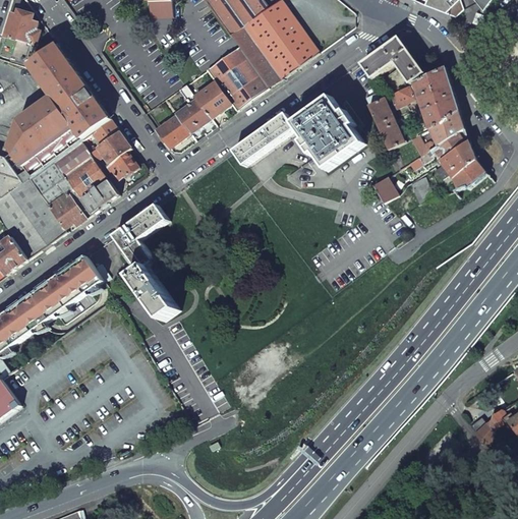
[(268,8),(262,0),(204,0),(229,35),(268,8)]
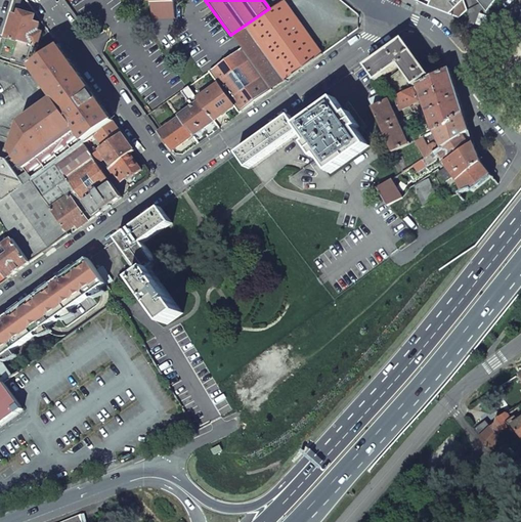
[(239,47),(268,88),(274,83),(280,79),(281,80),(319,53),(281,0),(269,8),(230,35),(239,47)]
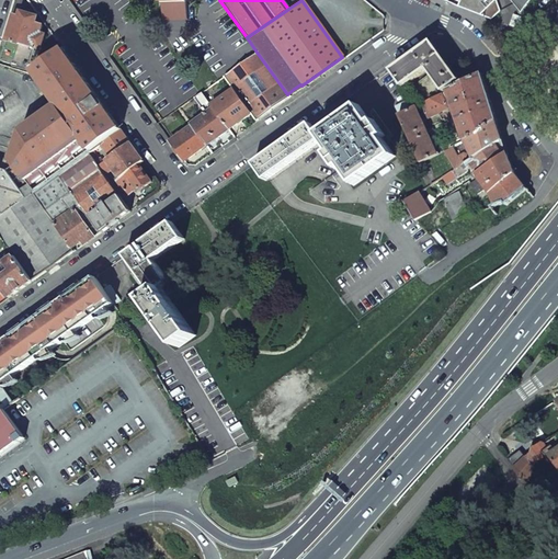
[(457,0),(455,4),(489,18),(498,9),(493,0),(457,0)]
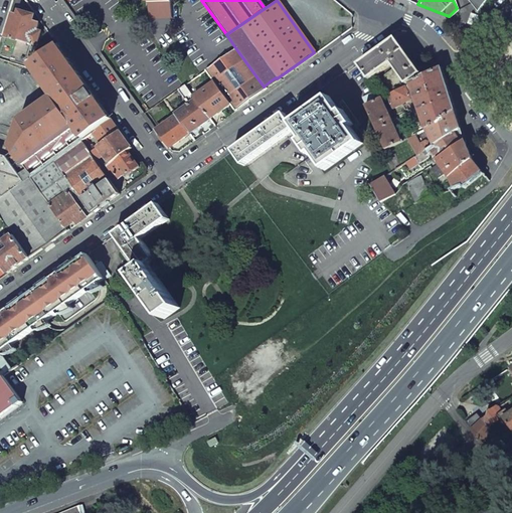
[(467,0),(476,10),(481,3),(483,0),(467,0)]
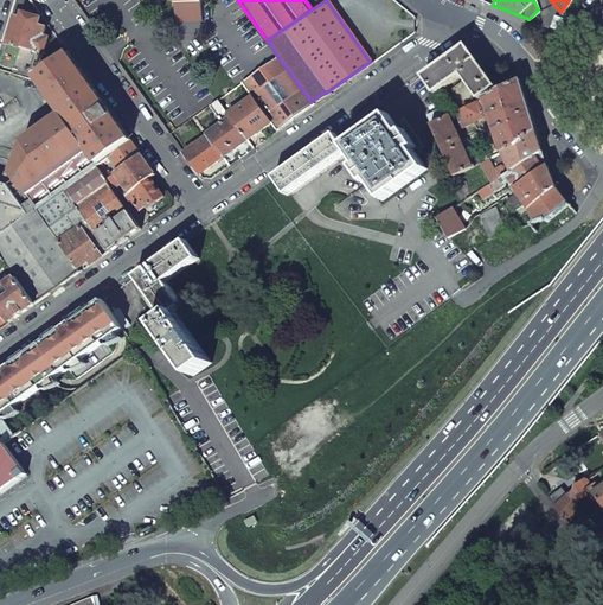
[(18,17),(13,14),(4,42),(18,46),(19,44),(36,50),(38,44),(43,45),(46,36),(40,34),(43,26),(36,24),(38,17),(20,11),(18,17)]
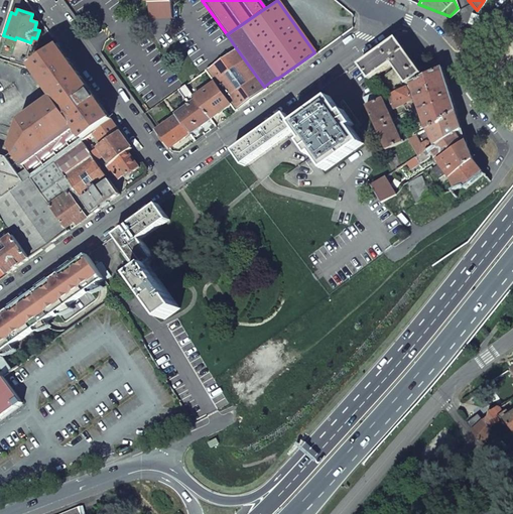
[(480,15),(471,12),(467,22),(476,25),(480,15)]
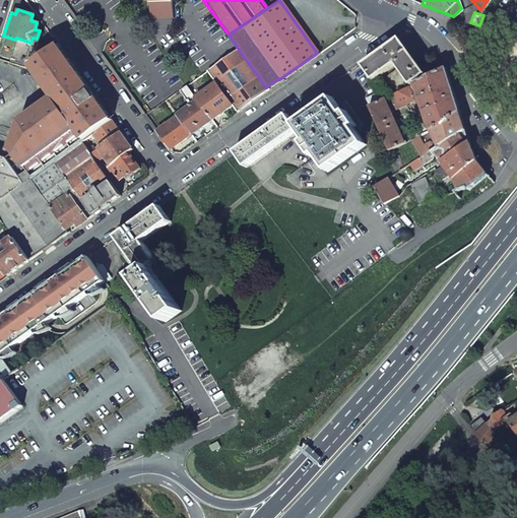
[(15,40),(3,36),(0,47),(0,56),(24,63),(30,43),(16,38),(15,40)]
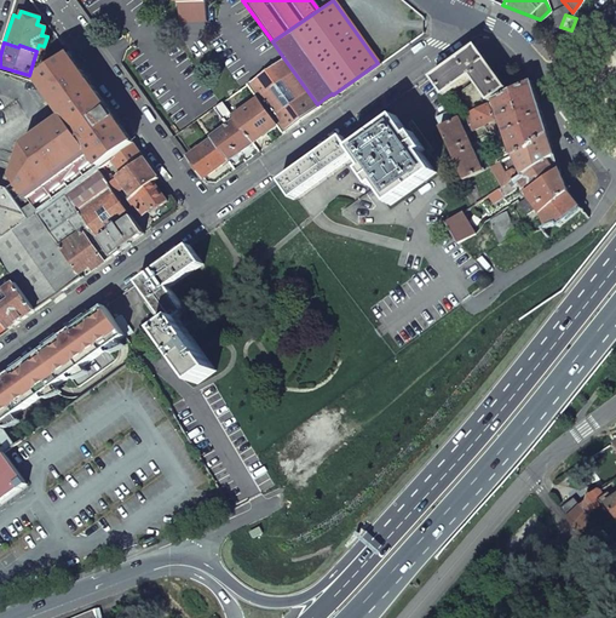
[(429,76),(442,95),(470,75),(487,99),(505,87),(491,68),(473,44),(429,76)]
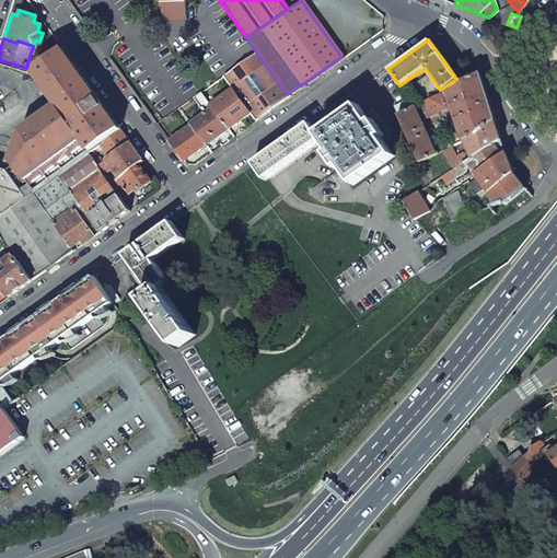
[(34,69),(32,70),(56,104),(20,130),(10,160),(32,190),(86,151),(90,149),(99,143),(118,128),(61,48),(36,67),(34,69)]
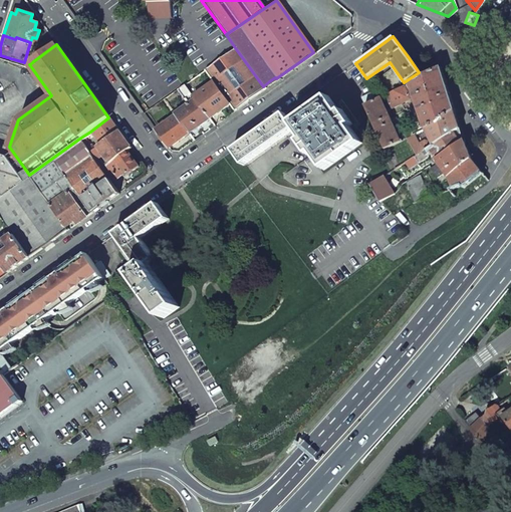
[(212,79),(228,102),(233,109),(248,98),(263,87),(263,86),(234,46),(204,68),(212,79)]
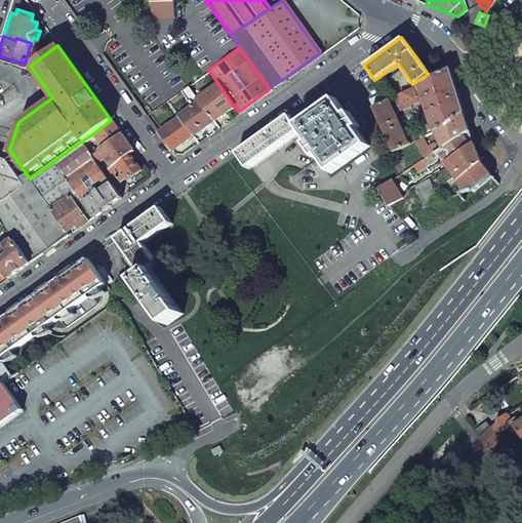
[(407,136),(409,142),(413,139),(420,136),(433,130),(462,112),(455,89),(448,68),(417,82),(431,124),(407,136)]
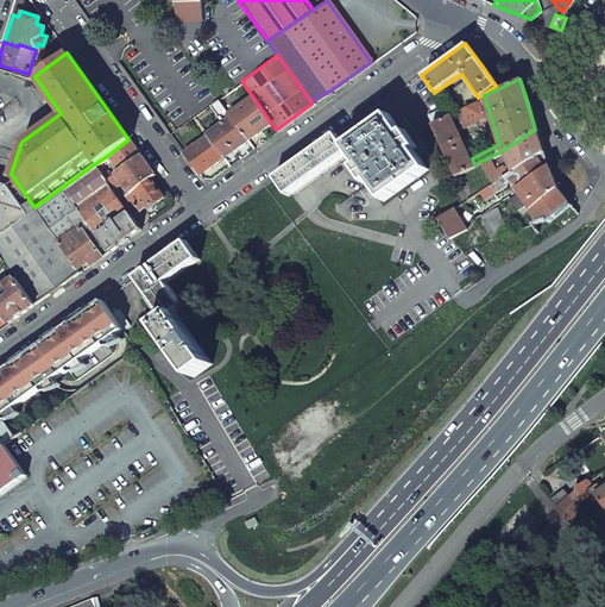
[(251,94),(226,112),(228,117),(245,139),(258,130),(270,121),(251,94)]
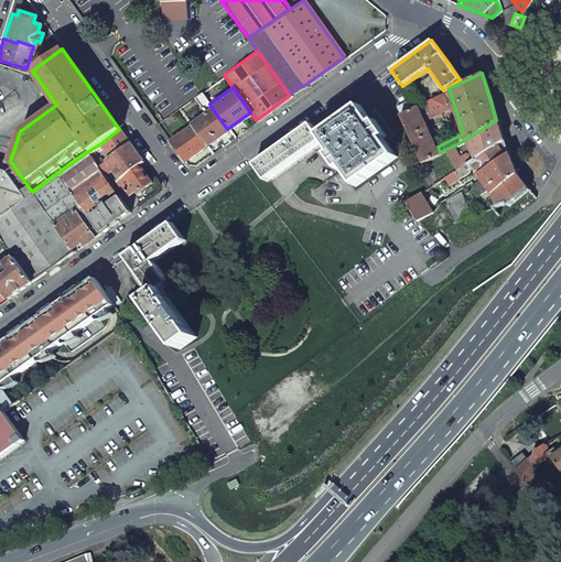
[(420,104),(428,119),(452,107),(444,90),(443,90),(420,104)]
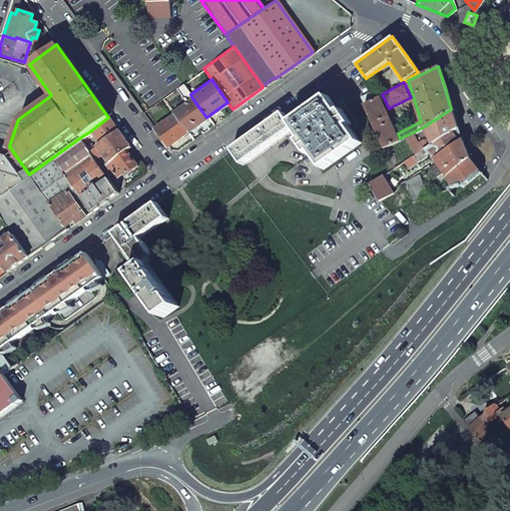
[(181,83),(174,88),(185,103),(192,98),(190,94),(181,83)]
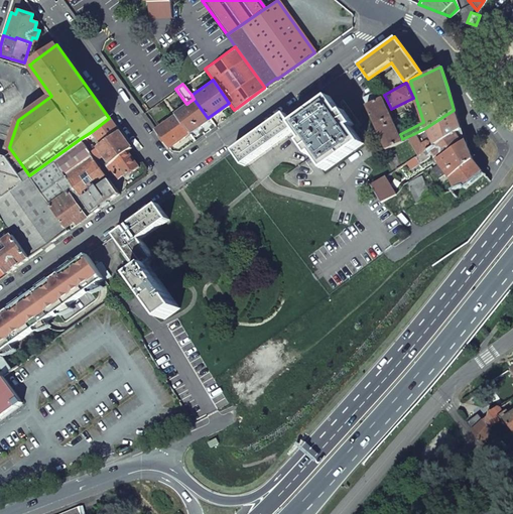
[(311,153),(323,169),(361,142),(350,126),(350,125),(340,112),(328,95),(290,122),(289,123),(293,128),(300,139),(298,141),(308,156),(311,153)]
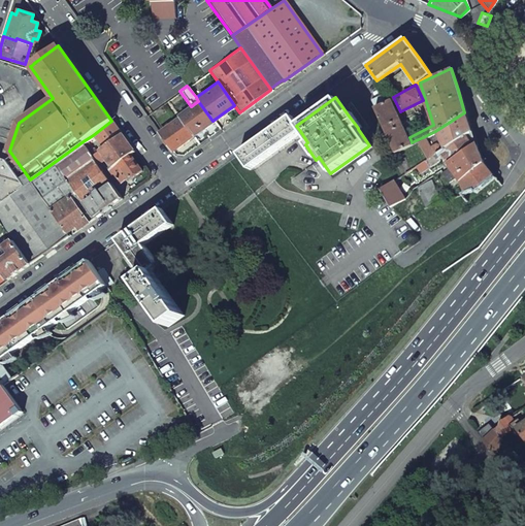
[(372,106),(394,152),(408,144),(389,98),(372,106)]
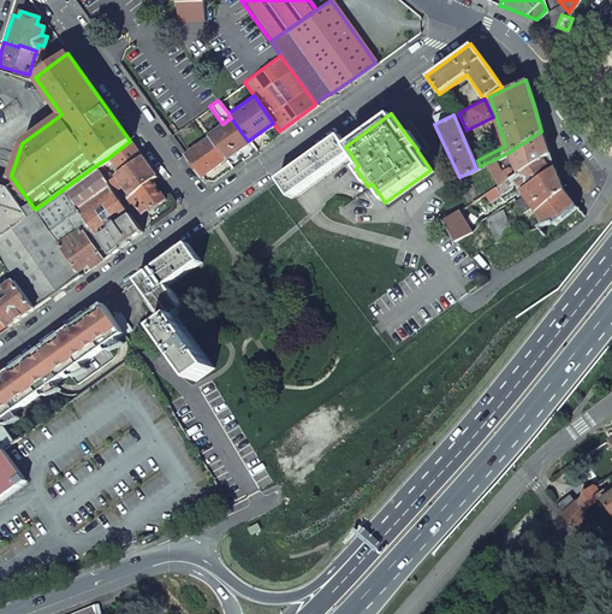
[(208,137),(224,158),(236,149),(248,141),(231,118),(223,124),(207,135),(208,137)]
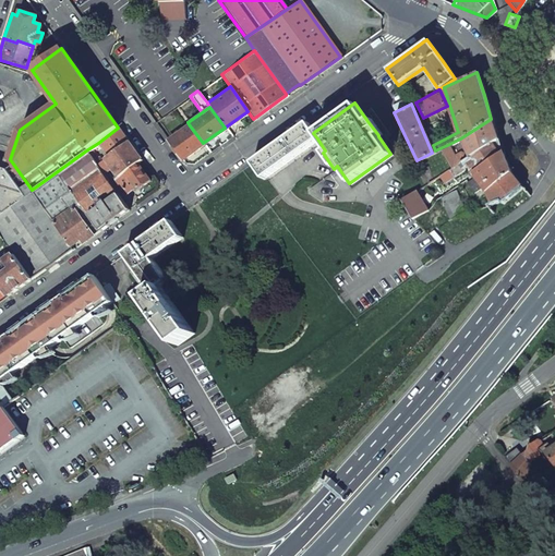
[(466,149),(469,156),(497,137),(494,129),(491,119),(460,139),(466,149)]
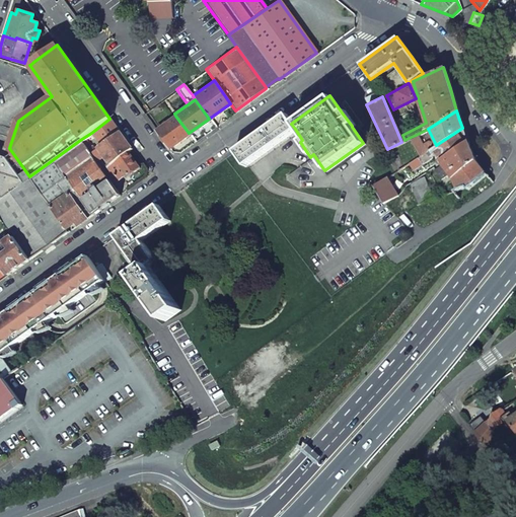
[(232,150),(242,166),(295,129),(291,124),(292,123),(285,113),(232,150)]
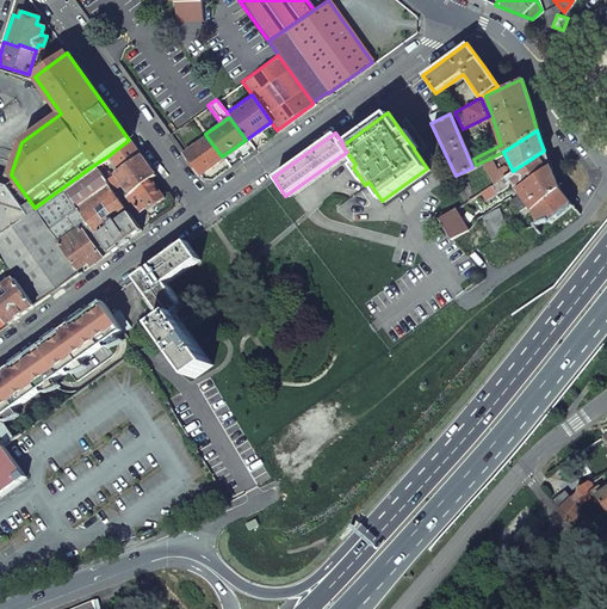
[(206,136),(183,153),(197,173),(210,165),(222,157),(206,136)]
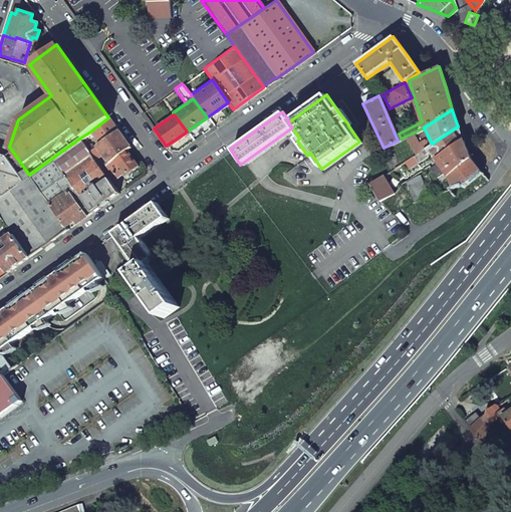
[(90,132),(82,137),(87,144),(95,138),(98,144),(117,130),(108,117),(90,132)]
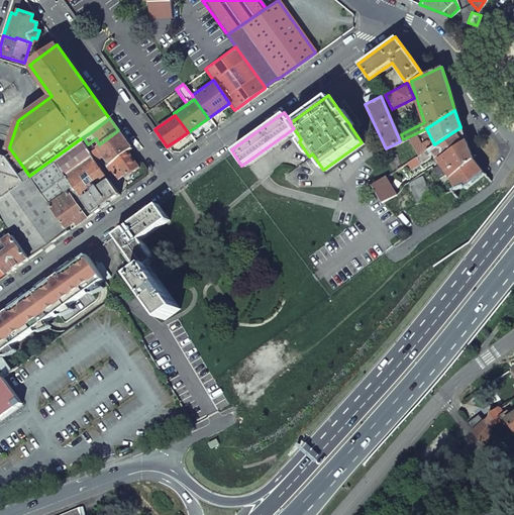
[(433,152),(437,160),(465,140),(463,134),(460,127),(434,144),(429,146),(433,152)]
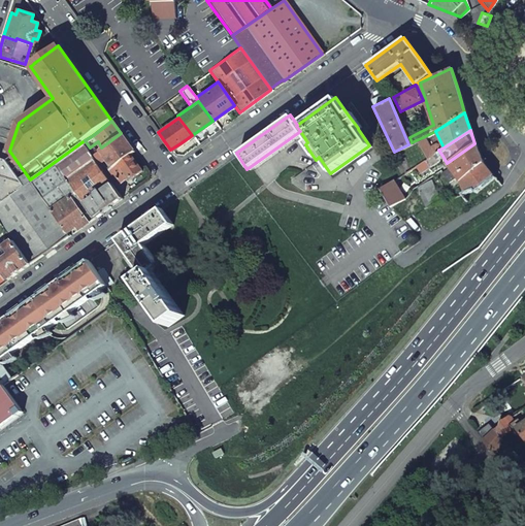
[(101,148),(99,150),(105,158),(110,166),(117,162),(129,154),(133,151),(121,133),(101,148)]
